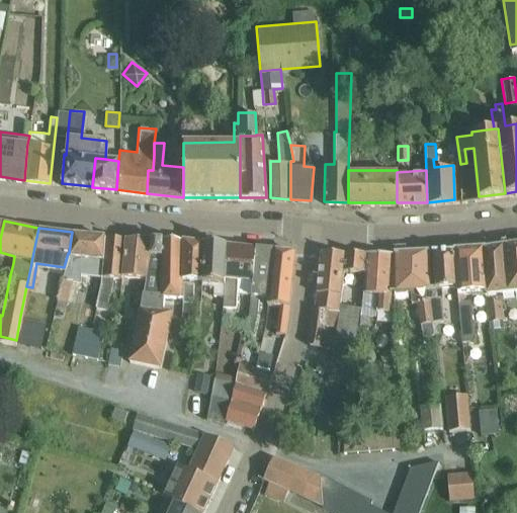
[(68,253),(64,267),(57,296),(66,298),(71,276),(80,277),(80,270),(101,272),(105,235),(72,232),(69,253),(68,253)]
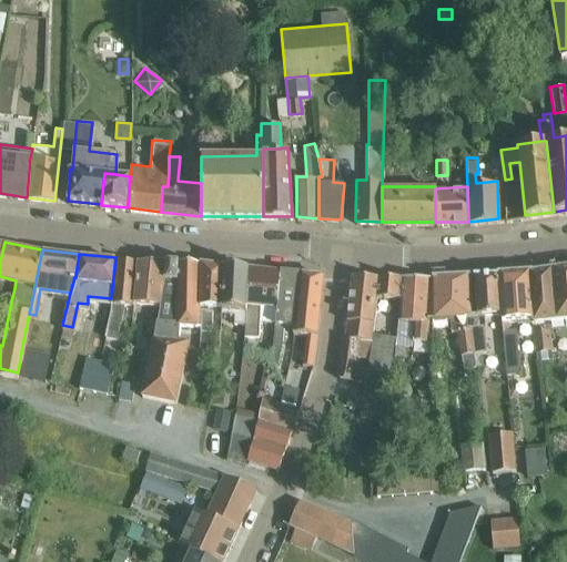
[(115,257),(111,298),(110,305),(104,333),(117,335),(122,300),(133,302),(133,299),(137,259),(115,257)]
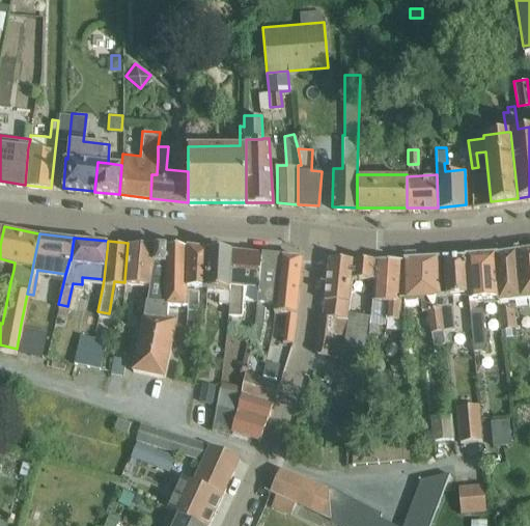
[(128,243),(124,280),(148,283),(152,243),(128,243)]
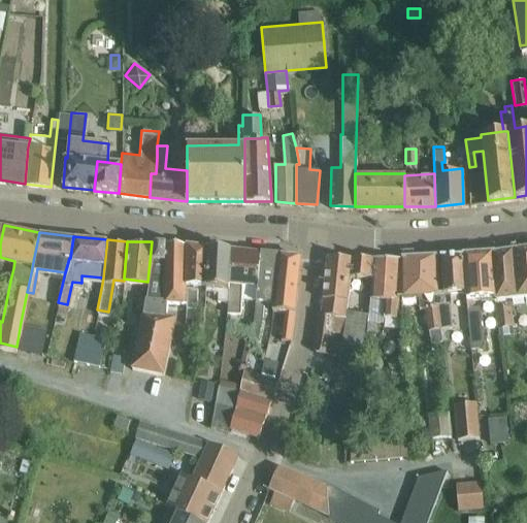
[(152,241),(147,282),(146,297),(145,297),(144,299),(143,307),(131,365),(155,370),(163,371),(175,315),(165,314),(165,299),(185,300),(187,243),(152,241)]
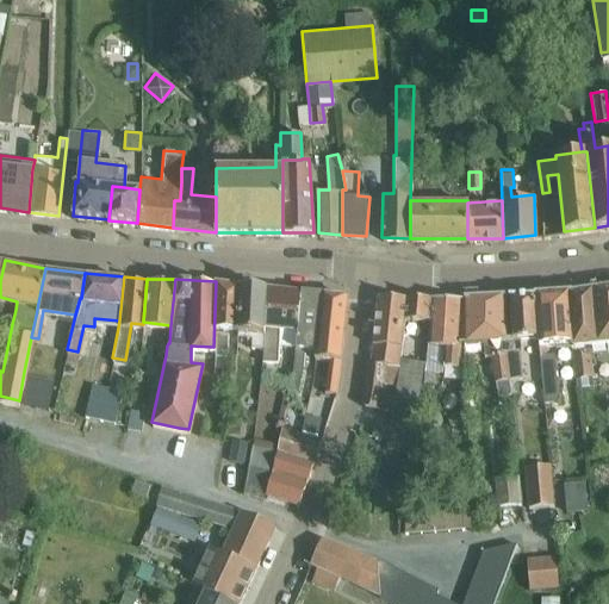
[(216,281),(213,347),(216,347),(213,369),(218,371),(221,348),(228,348),(228,330),(224,330),(224,325),(237,327),(240,284),(216,281)]
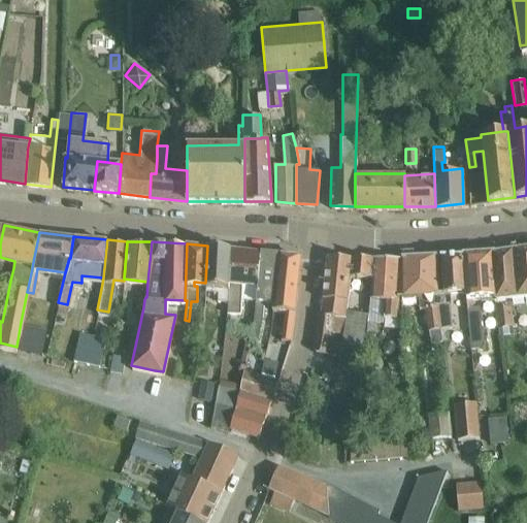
[(207,246),(205,283),(205,285),(218,286),(217,298),(226,298),(228,299),(230,248),(207,246)]
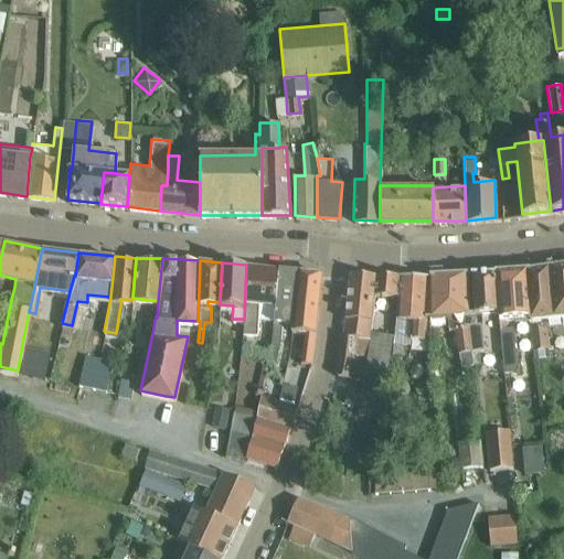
[(563,313),(563,262),(525,268),(531,313),(529,314),(529,316),(529,318),(563,313)]
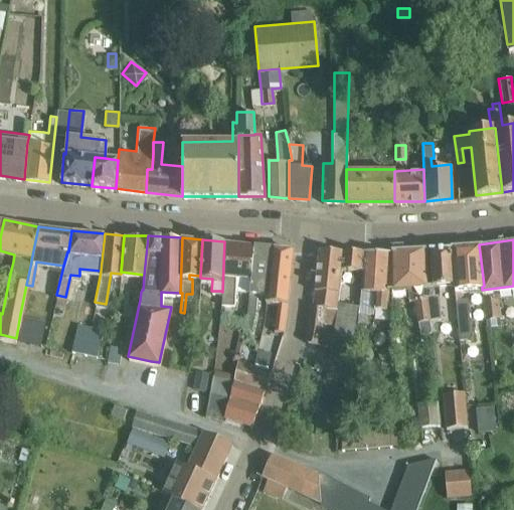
[(220,291),(219,303),(233,304),(234,290),(247,291),(249,276),(253,244),(224,241),(222,292),(220,291)]
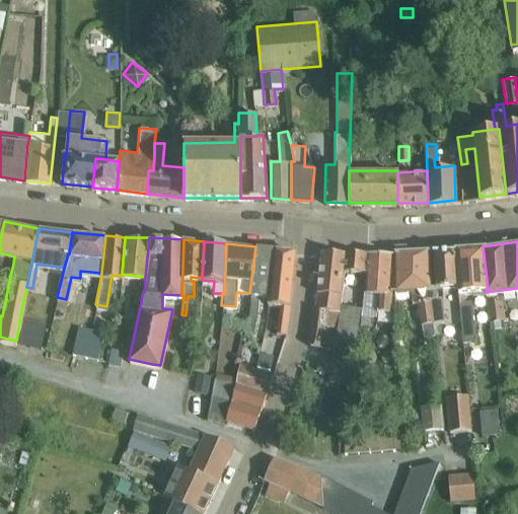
[(255,246),(251,278),(249,293),(249,295),(247,311),(245,327),(253,328),(255,315),(257,294),(267,295),(273,248),(255,246)]
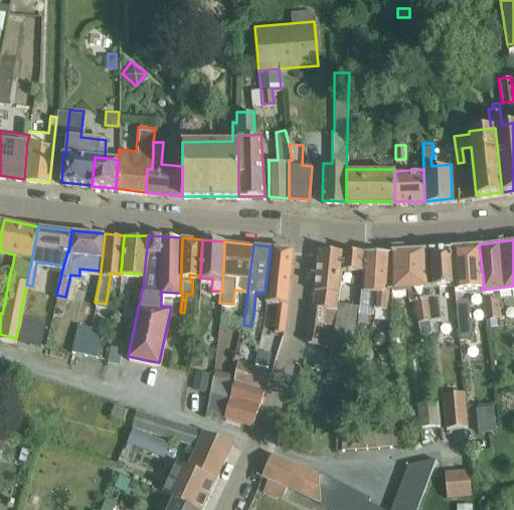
[(484,286),(479,244),(451,247),(453,282),(454,288),(453,288),(458,336),(470,335),(466,295),(460,296),(459,288),(468,287),(469,291),(482,289),(482,287),(484,286)]
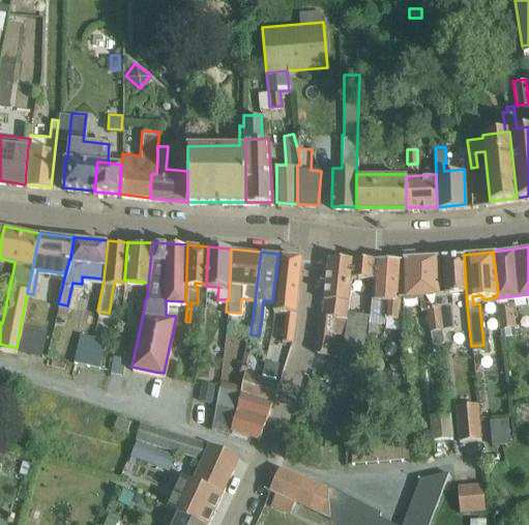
[(278,254),(272,301),(272,309),(284,310),(281,338),(291,340),(294,312),(300,256),(278,254)]
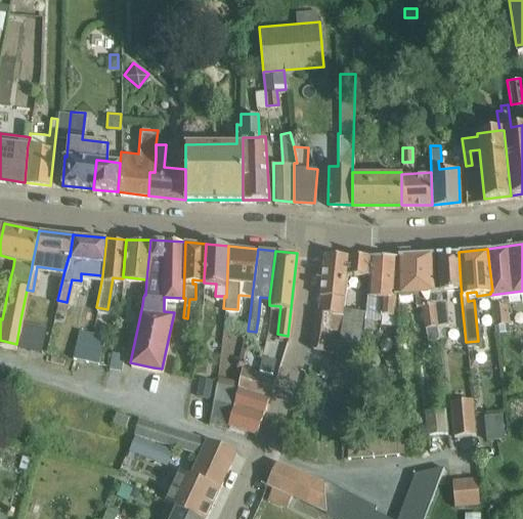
[(317,310),(312,346),(322,348),(325,349),(329,327),(340,328),(342,316),(348,271),(368,273),(371,254),(348,254),(323,252),(323,256),(319,294),(317,310)]
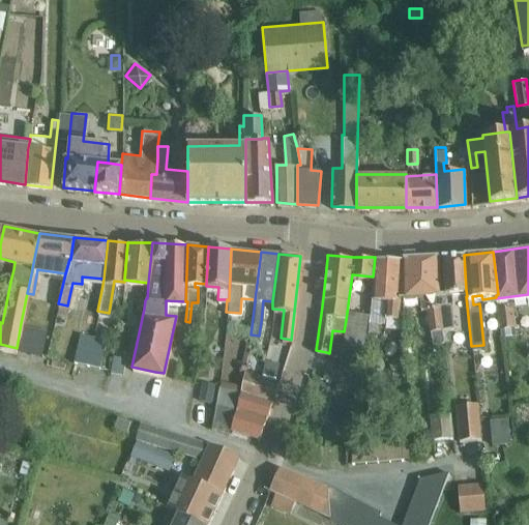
[(442,340),(442,327),(438,305),(434,305),(433,292),(439,291),(437,255),(400,258),(398,297),(399,296),(418,295),(420,308),(427,307),(432,341),(442,340)]
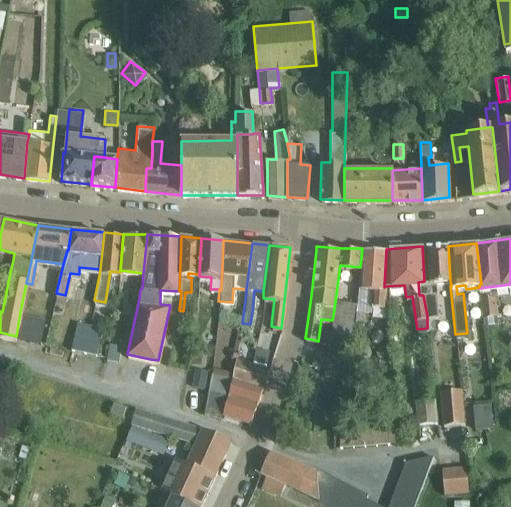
[(423,295),(427,316),(438,315),(435,282),(450,280),(448,246),(422,246),(424,281),(418,282),(419,295),(423,295)]
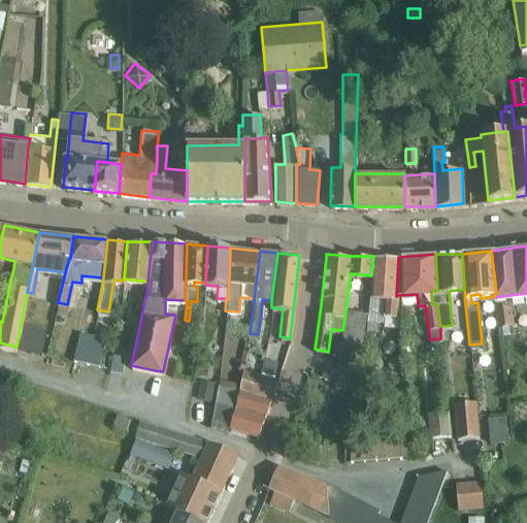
[(373,256),(371,275),(369,297),(383,298),(383,314),(396,315),(397,295),(396,296),(398,257),(373,256)]
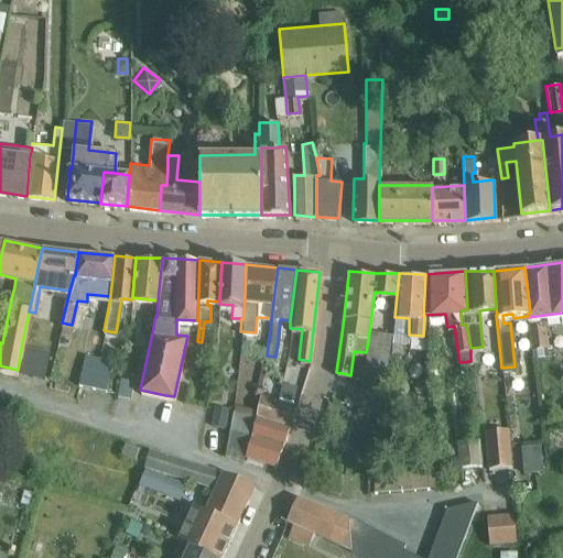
[(154,319),(145,317),(144,326),(153,328),(154,319)]
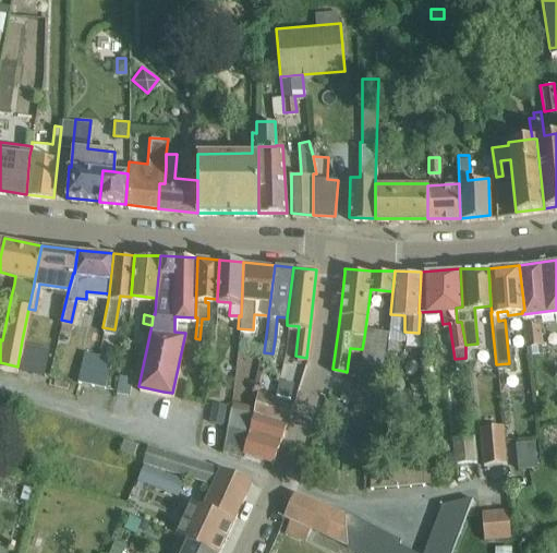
[(542,349),(539,322),(523,323),(527,350),(542,349)]
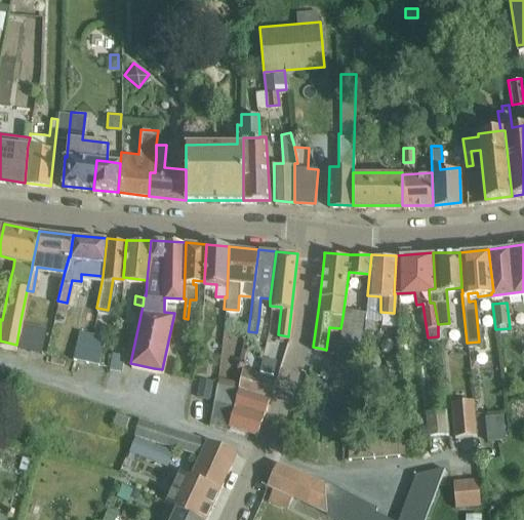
[(352,378),(365,314),(365,310),(347,307),(335,360),(332,374),(352,378)]
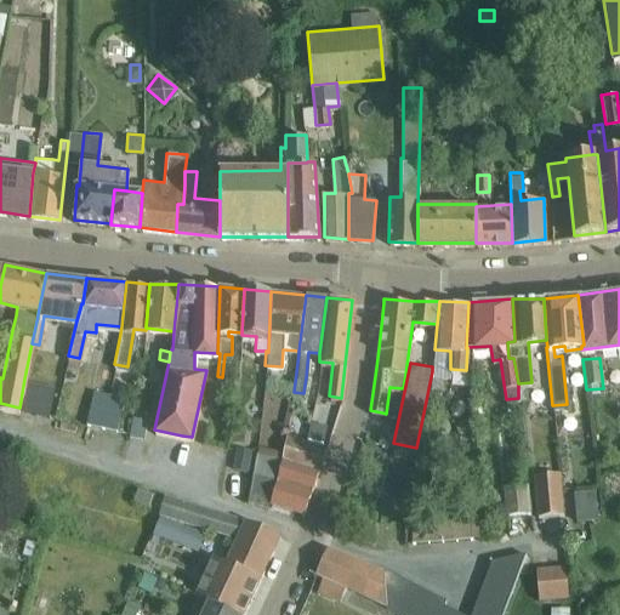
[(53,385),(24,379),(20,408),(47,413),(53,385)]
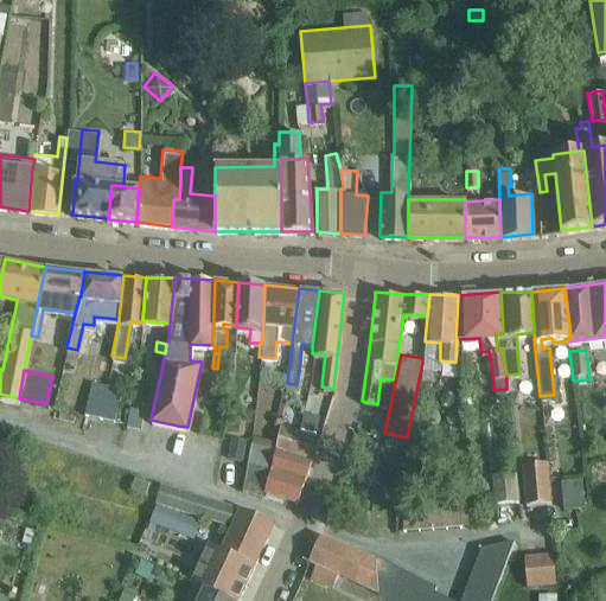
[(100,415),(107,382),(90,378),(84,411),(100,415)]
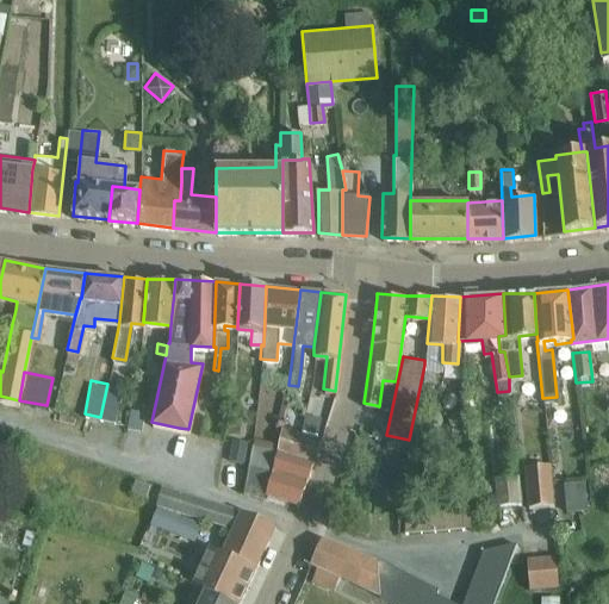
[(107,384),(100,417),(115,419),(122,386),(107,384)]
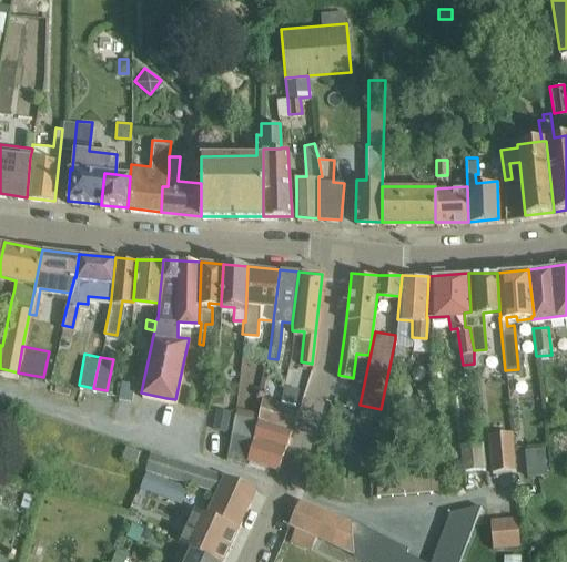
[(121,378),(118,396),(129,398),(133,381),(121,378)]
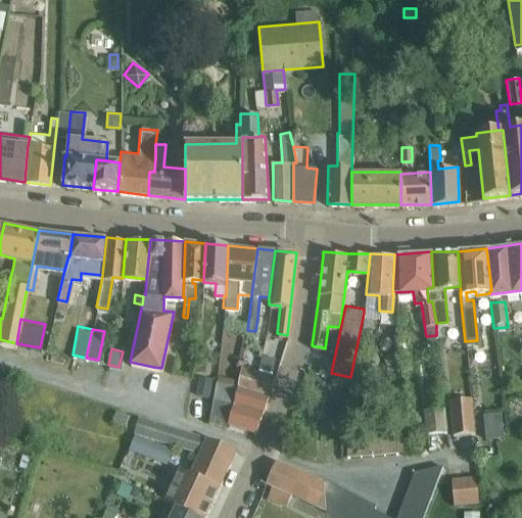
[(320,358),(318,371),(331,373),(334,359),(320,358)]
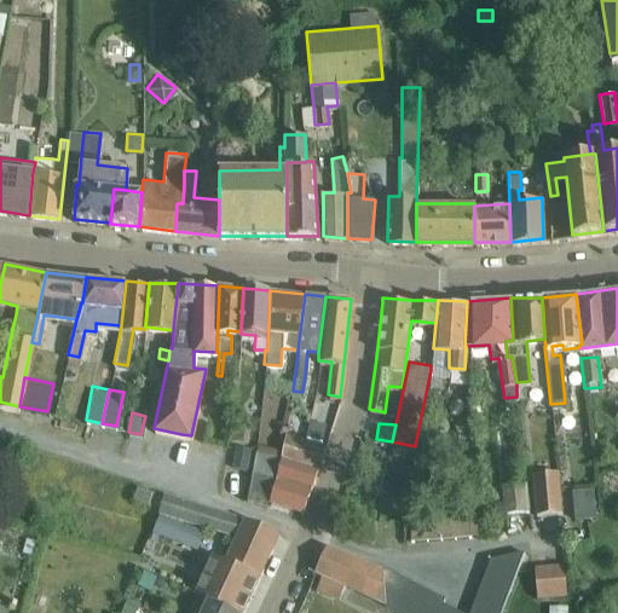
[(284,433),(279,456),(317,468),(325,445),(284,433)]
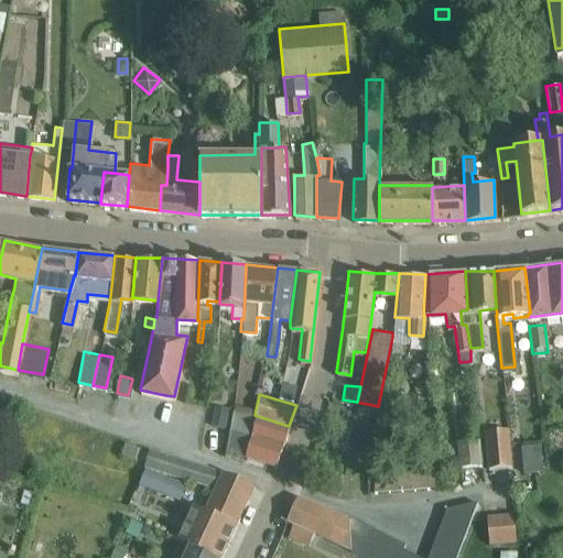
[(215,405),(213,425),(225,427),(228,407),(215,405)]
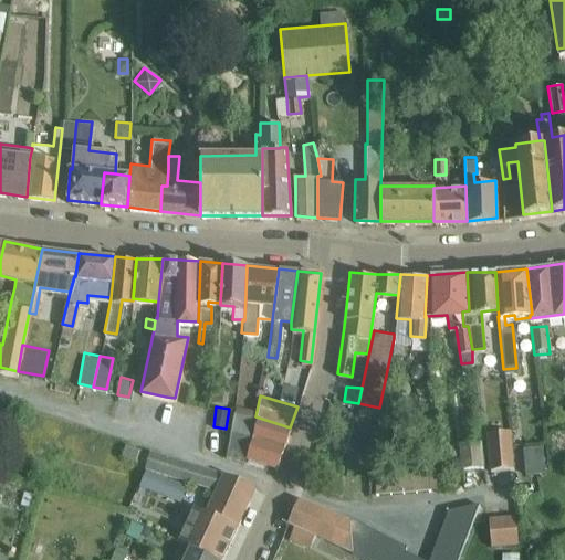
[(232,411),(225,455),(247,463),(248,457),(246,457),(255,416),(232,411)]
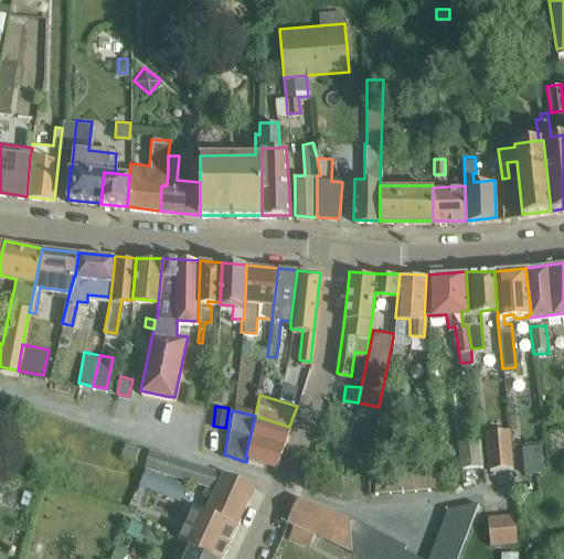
[(255,416),(245,457),(247,457),(276,465),(289,427),(255,416)]
